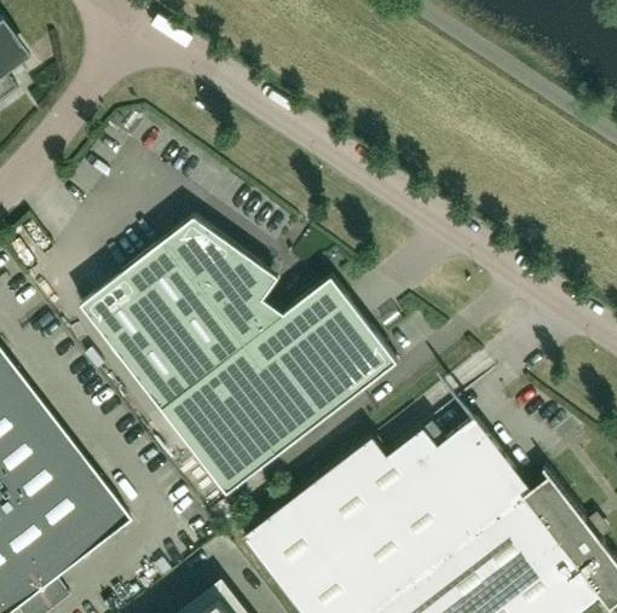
[(0,102),(15,91),(1,73),(26,55),(0,21),(0,102)]
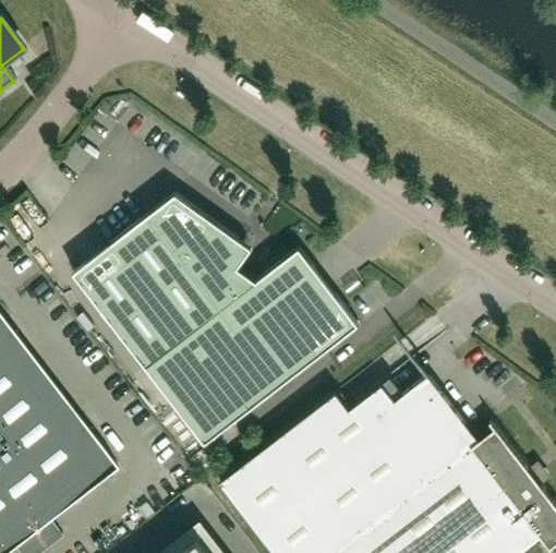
[(243,260),(250,251),(238,241),(173,196),(72,275),(149,375),(150,374),(146,369),(184,339),(242,413),(238,417),(239,418),(357,327),(298,250),(254,284),(237,271),(243,260)]
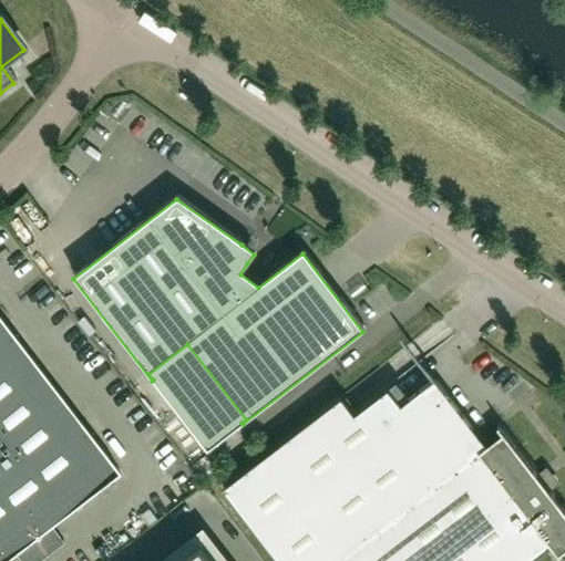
[(7,560),(12,556),(16,560),(40,560),(60,546),(47,529),(117,475),(0,323),(0,560),(7,560)]
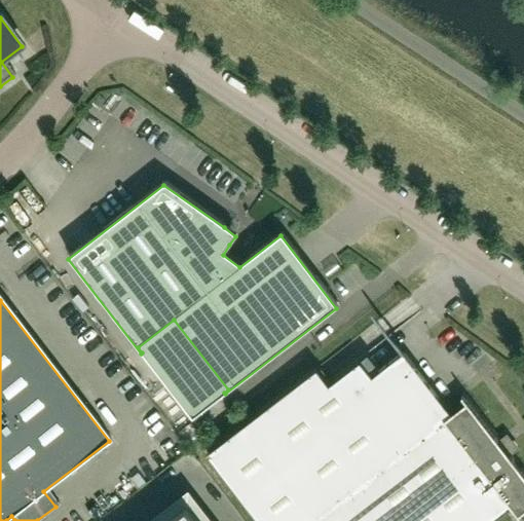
[(523,479),(509,459),(503,452),(510,448),(503,440),(496,444),(461,398),(460,399),(464,405),(450,416),(402,354),(371,378),(359,363),(359,362),(328,386),(316,372),(315,371),(204,456),(254,520),(496,520),(510,510),(518,520),(520,520),(518,517),(523,512),(523,479)]
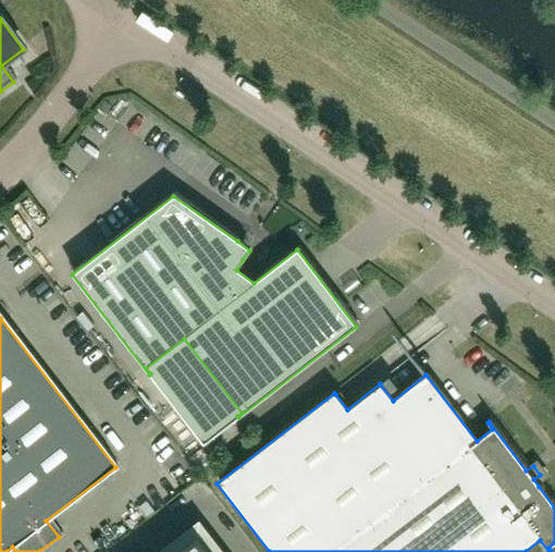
[(145,505),(138,511),(146,520),(152,515),(145,505)]
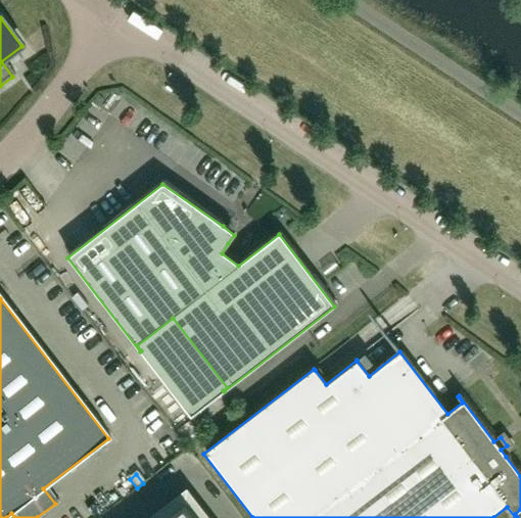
[(193,517),(184,506),(168,517),(193,517)]
